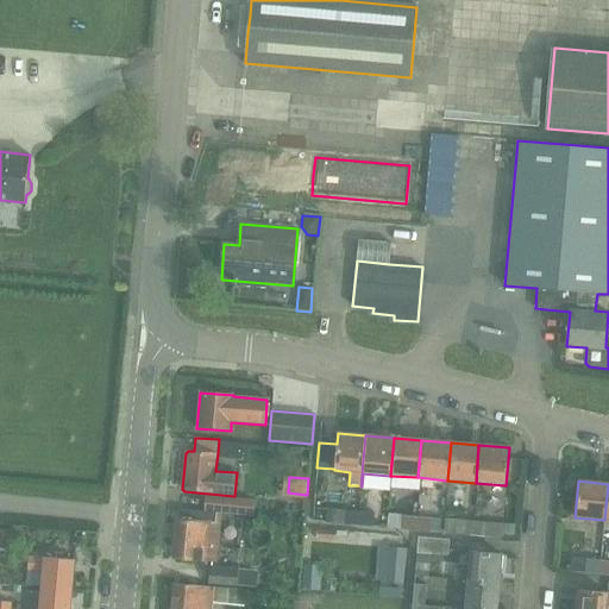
[(206,510),(251,515),(252,501),(207,496),(206,510)]
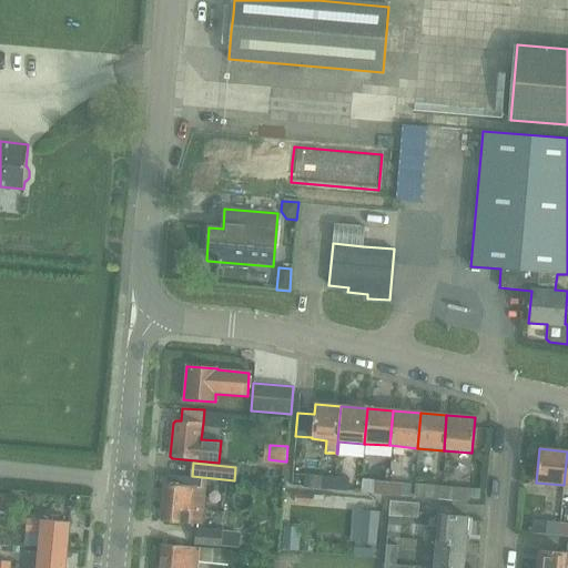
[(303,488),(333,490),(334,477),(304,474),(303,488)]
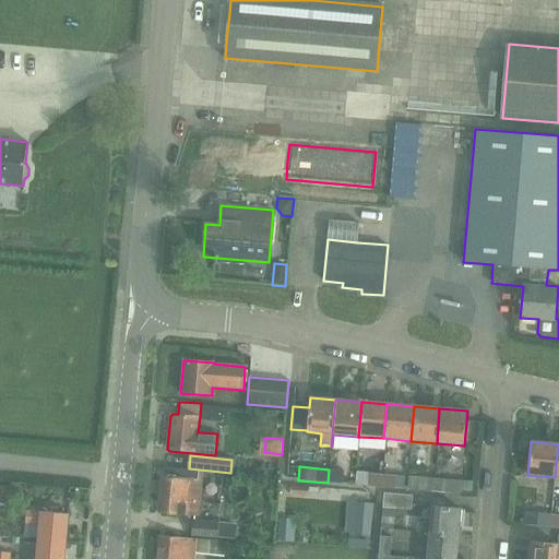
[(165,467),(164,476),(159,513),(199,516),(203,471),(165,467)]
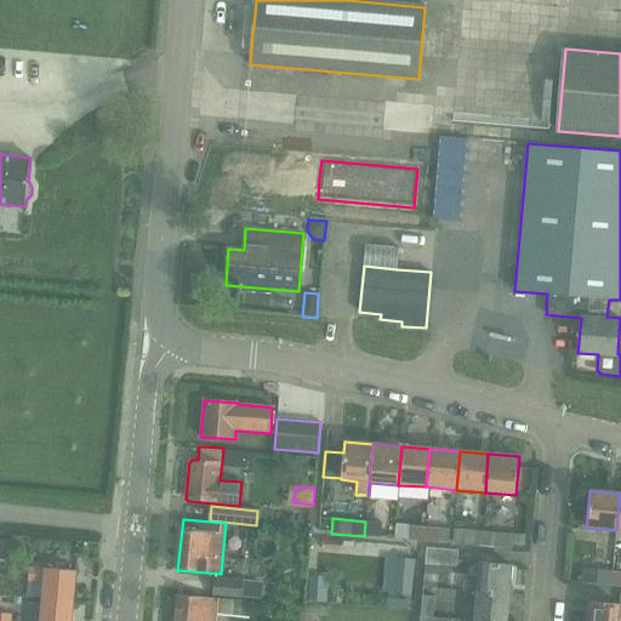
[(365,522),(364,536),(380,537),(382,523),(365,522)]
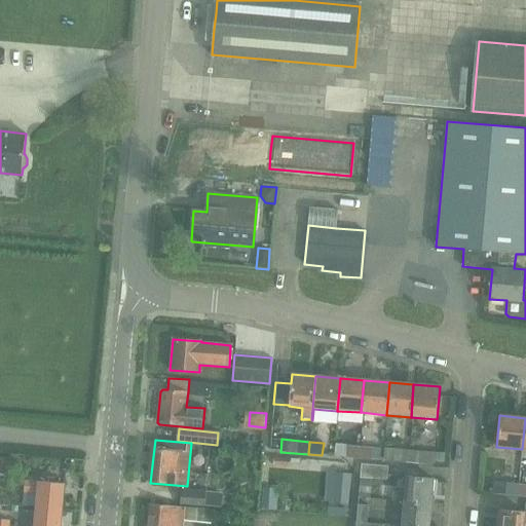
[(347,445),(346,456),(359,457),(360,446),(359,446),(347,445)]
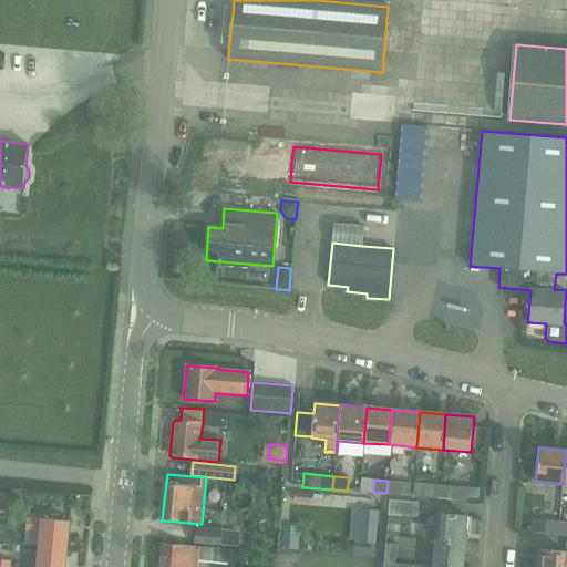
[(388,481),(387,493),(400,494),(401,482),(388,481)]
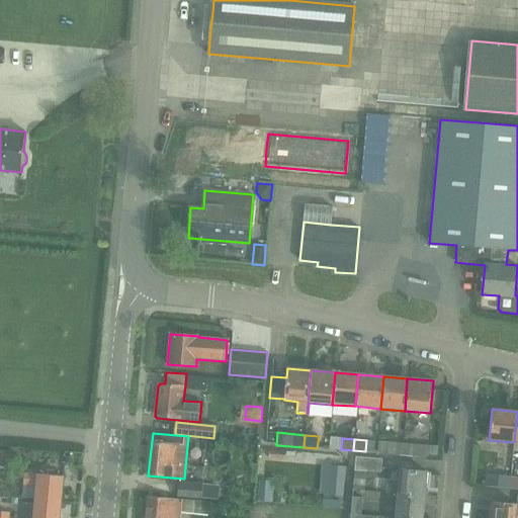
[(391,442),(390,454),(401,455),(402,443),(391,442)]
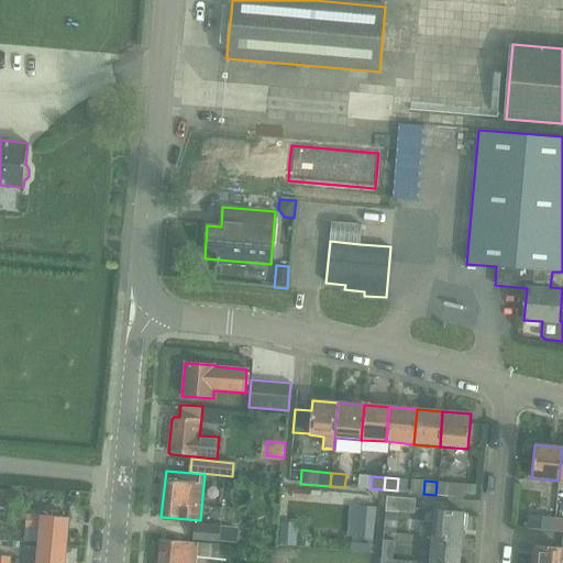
[(437,482),(435,495),(473,498),(474,485),(437,482)]
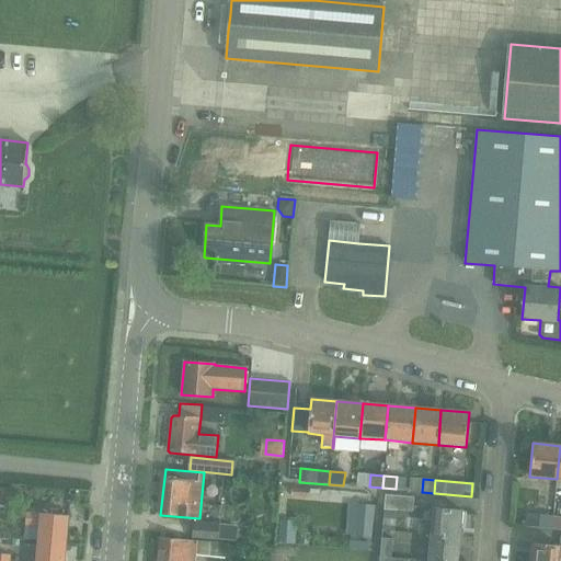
[(385,495),(382,523),(393,524),(395,510),(412,512),(414,497),(385,495)]
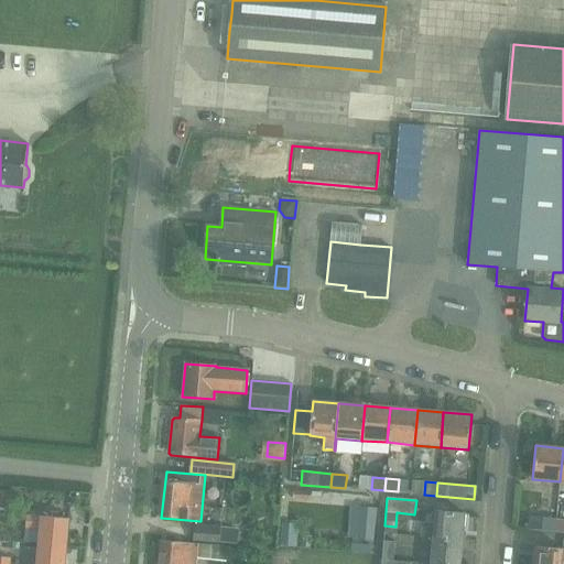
[(422,527),(421,535),(432,537),(462,540),(464,513),(434,510),(433,528),(422,527)]
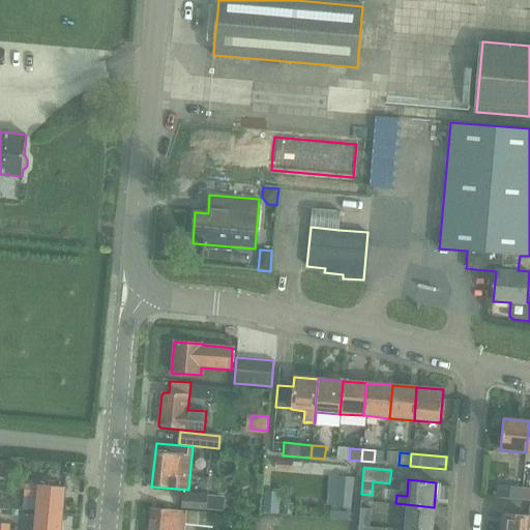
[(37,498),(35,509),(62,511),(64,488),(25,483),(24,497),(37,498)]
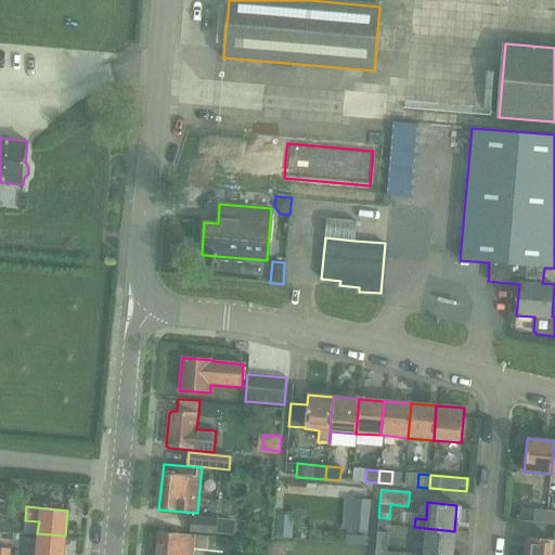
[(520,507),(519,520),(542,523),(543,511),(533,510),(533,508),(520,507)]
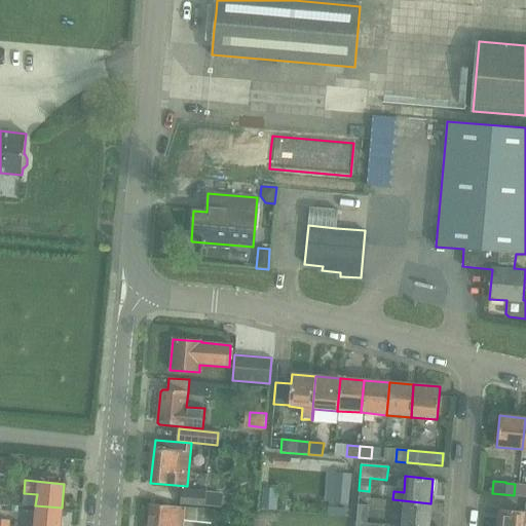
[(525,484),(515,484),(514,495),(525,496),(525,484)]
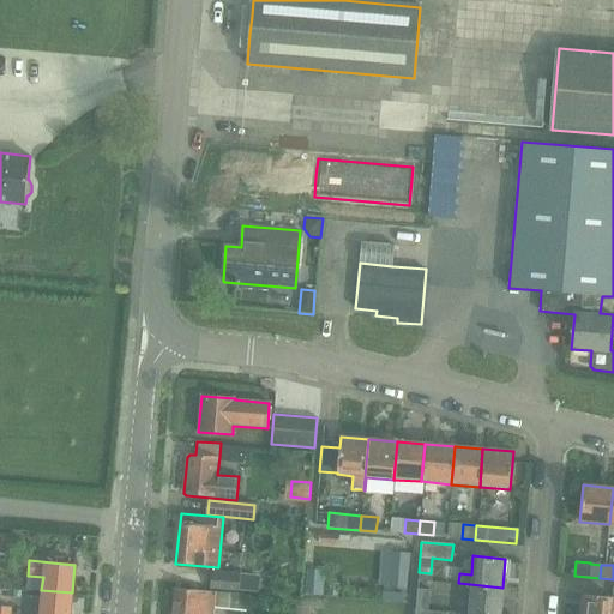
[(407,589),(408,570),(390,569),(387,587),(407,589)]
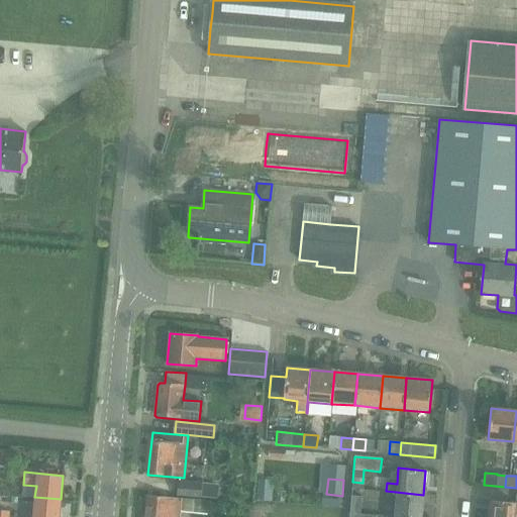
[(178,495),(200,497),(202,484),(179,482),(178,495)]
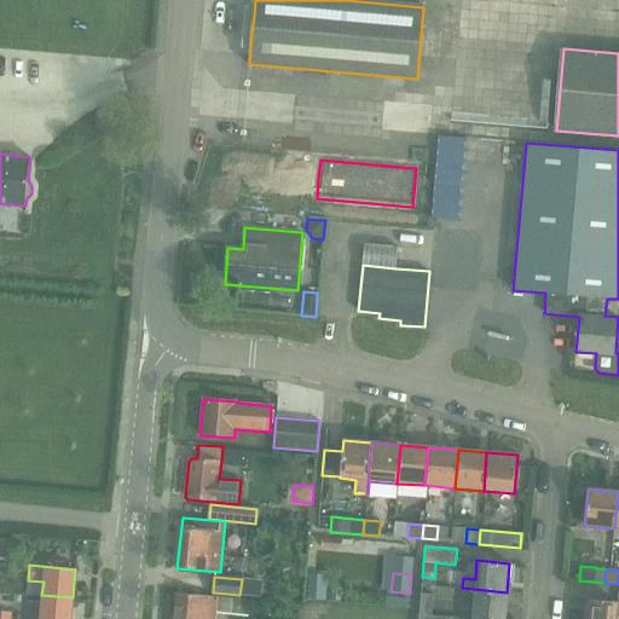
[(474,591),(470,618),(504,618),(507,594),(507,593),(474,589),(474,591)]
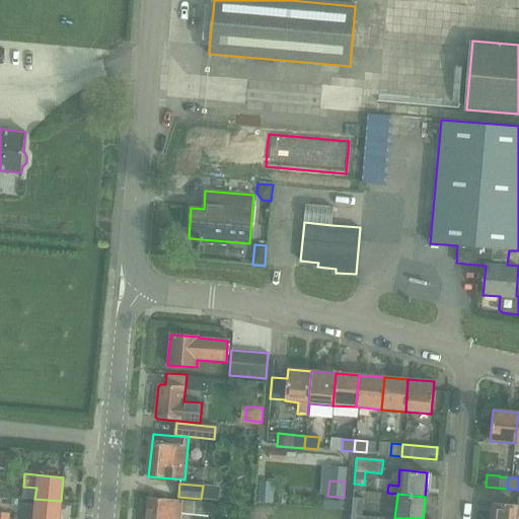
[(493,503),(491,518),(516,518),(517,516),(518,516),(518,496),(518,497),(518,505),(493,503)]
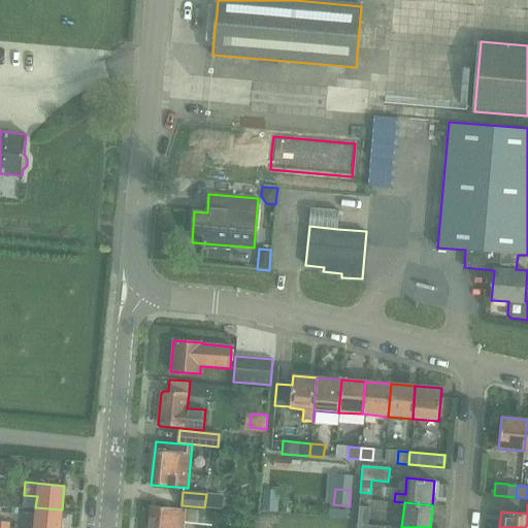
[(147,527),(184,527),(185,524),(210,526),(212,513),(150,505),(147,527)]
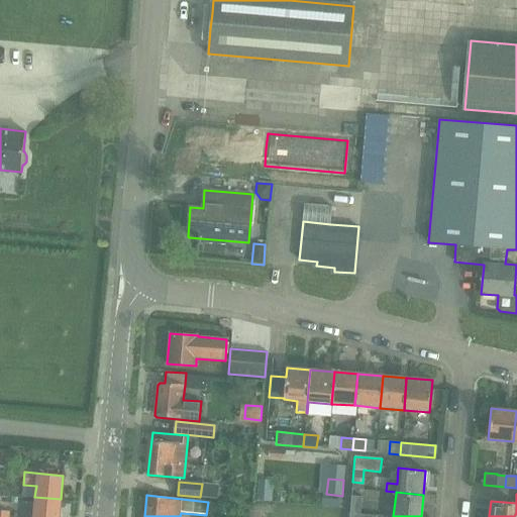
[(351,496),(349,514),(359,515),(362,497),(351,496)]
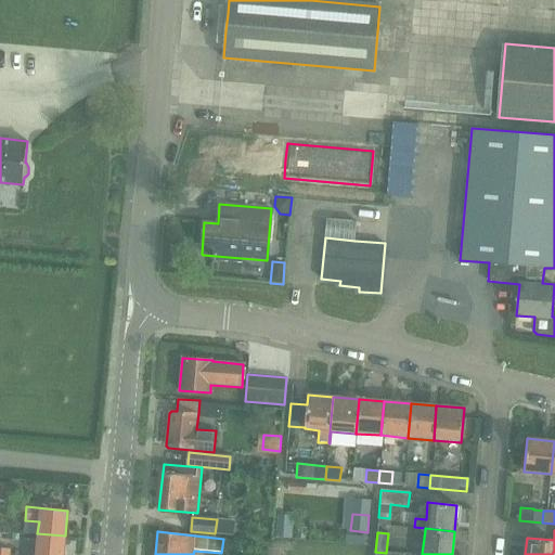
[(37,533),(35,554),(63,554),(65,536),(37,533)]
